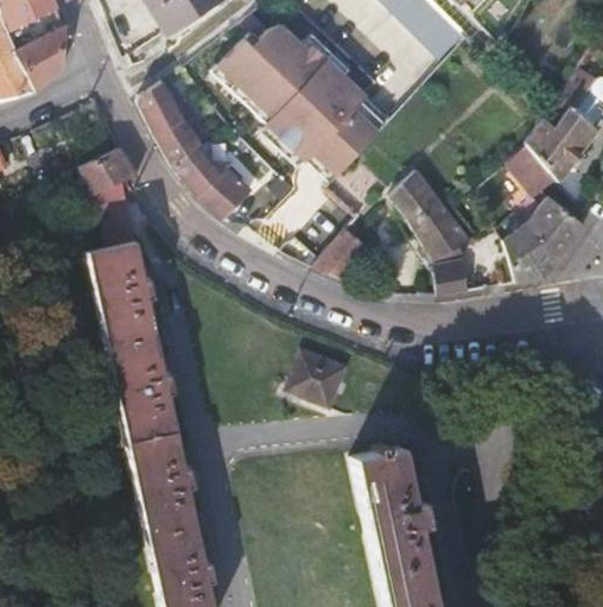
[(1,2),(16,32),(58,10),(54,0),(5,0),(1,2)]
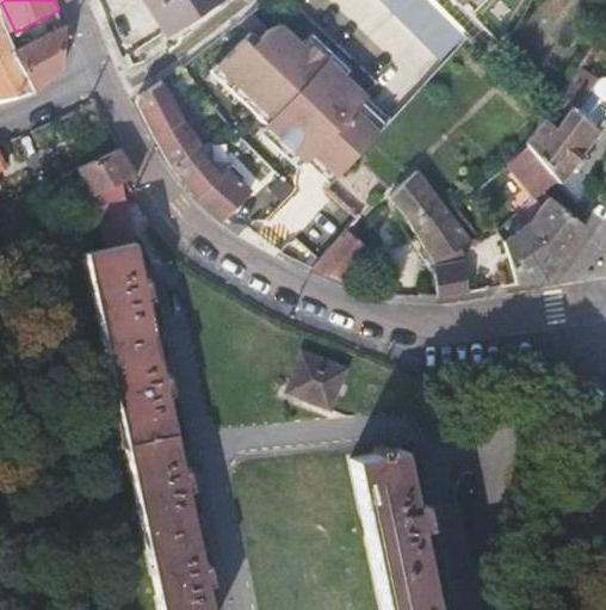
[(149,0),(172,31),(214,1),(212,0),(149,0)]
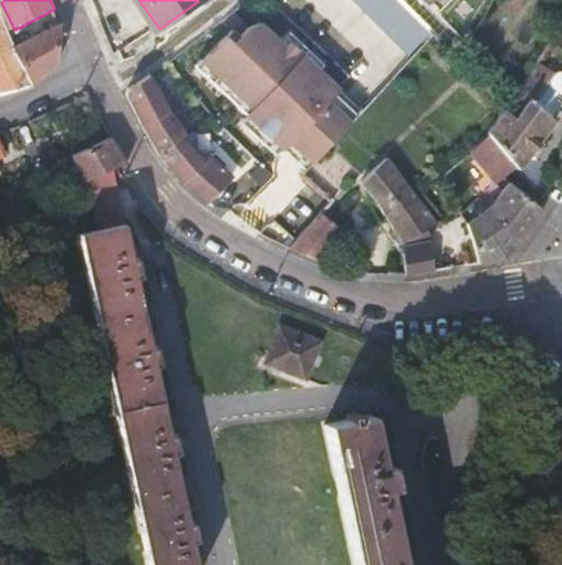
[(377,0),(368,8),(416,55),(438,33),(405,0),(377,0)]
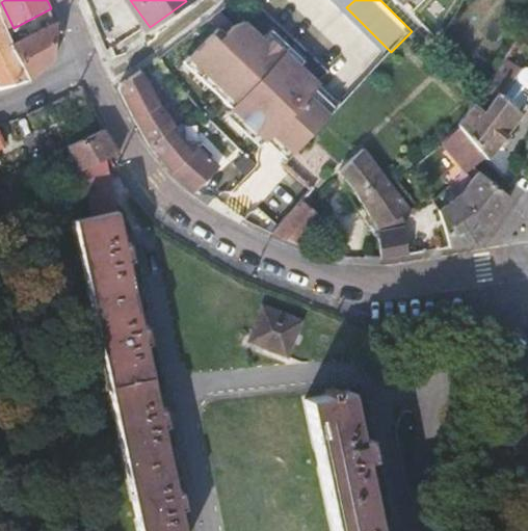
[(399,0),(404,5),(441,42),(459,11),(466,0),(399,0)]
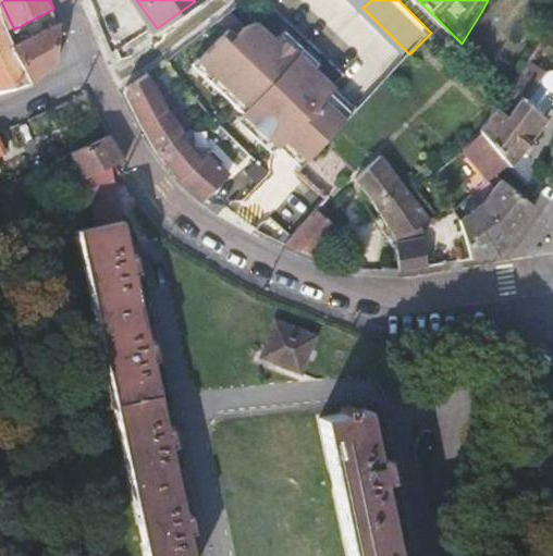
[(0,38),(12,33),(1,2),(0,2),(0,38)]
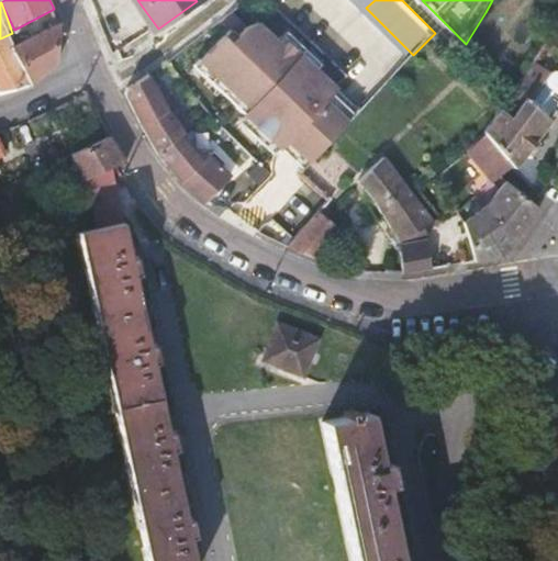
[(263,18),(252,21),(236,37),(229,30),(203,55),(252,102),(246,108),(255,118),(282,145),(289,137),(311,159),(356,112),(335,91),(341,86),(310,56),(286,32),(281,36),(263,18)]
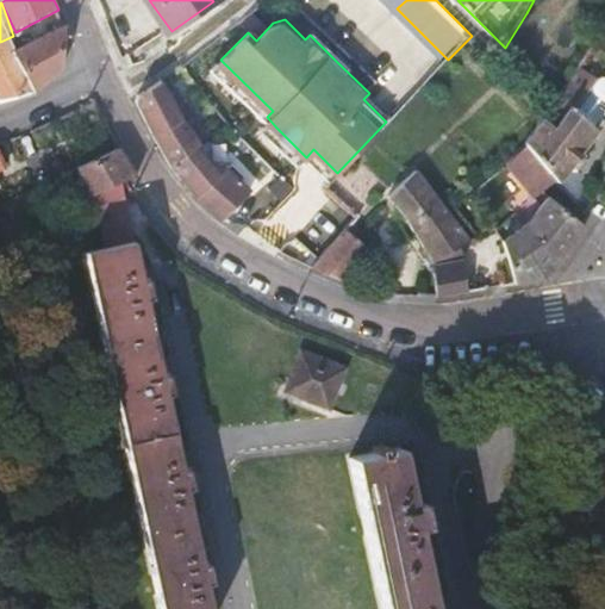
[(20,55),(37,91),(38,92),(66,69),(67,54),(69,33),(67,28),(20,55)]
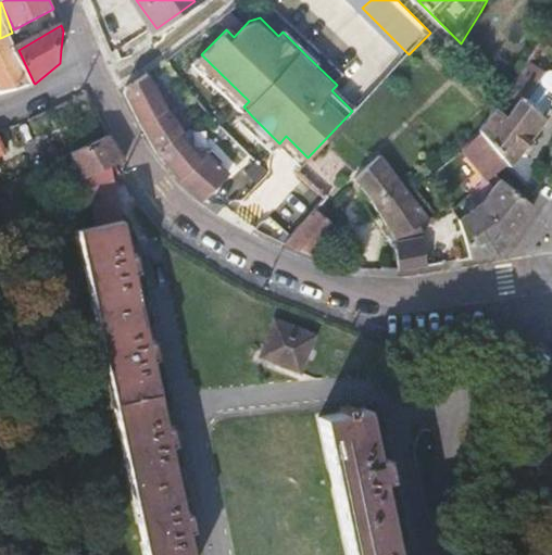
[(0,38),(0,87),(1,90),(10,91),(34,83),(19,50),(16,46),(12,33),(0,38)]
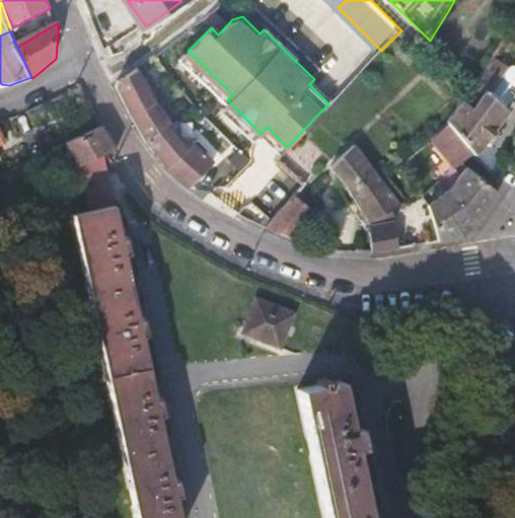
[(466,96),(448,124),(472,154),(477,159),(510,112),(506,109),(514,96),(514,68),(505,70),(491,59),(466,96)]
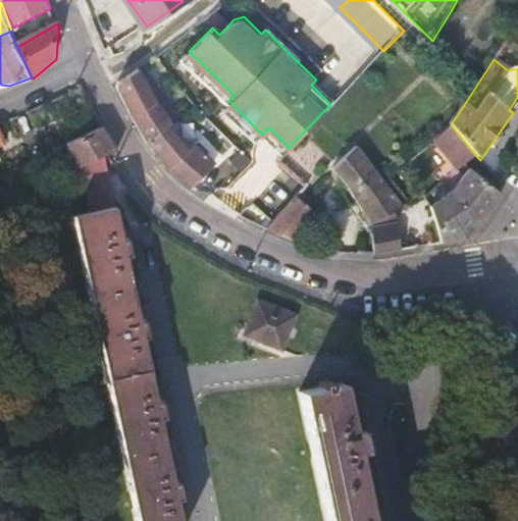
[(148,145),(165,126),(168,122),(156,101),(141,68),(140,66),(123,79),(119,85),(128,119),(136,131),(141,136),(148,145)]
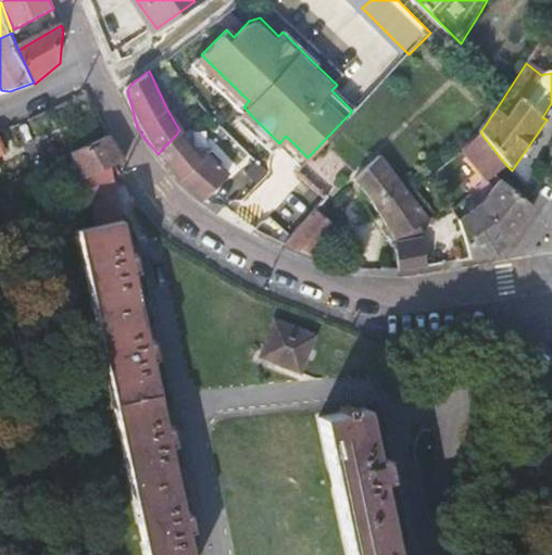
[(73,151),(88,178),(90,177),(115,166),(121,164),(127,161),(124,153),(112,131),(73,151)]
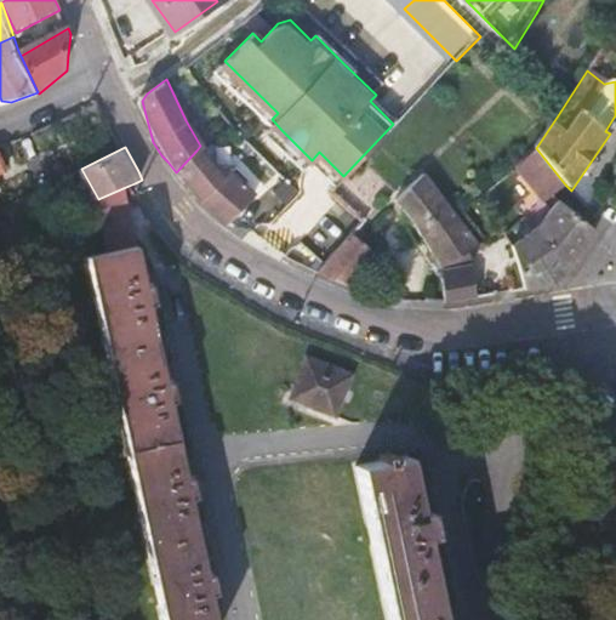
[(0,176),(12,171),(0,148),(0,176)]
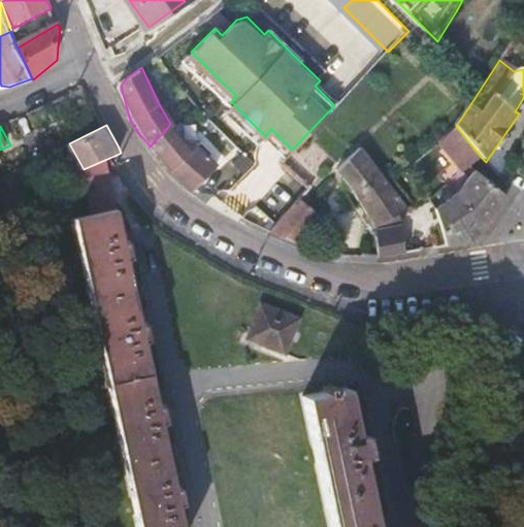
[(439,140),(463,171),(481,157),(456,126),(439,140)]
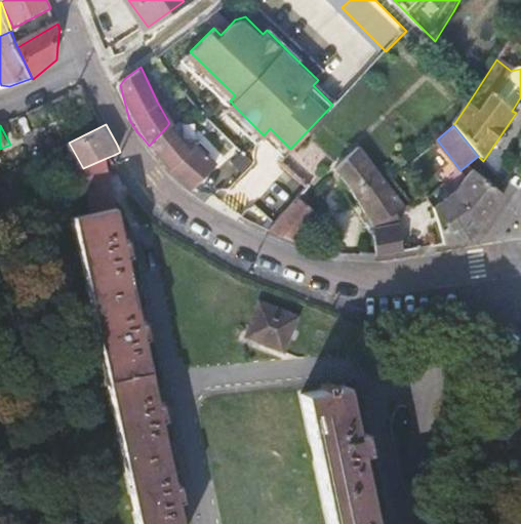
[(149,146),(171,171),(191,151),(166,127),(149,146)]
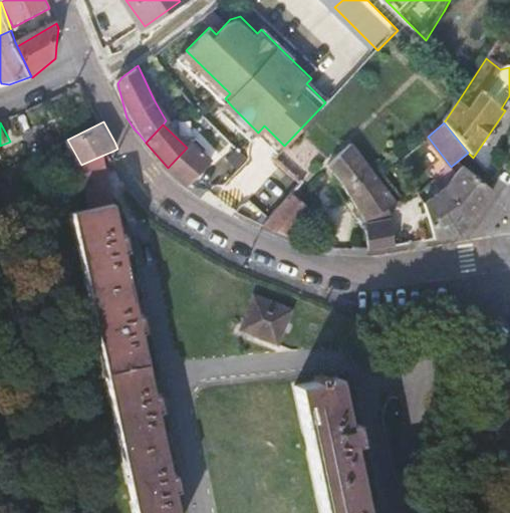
[(192,185),(213,162),(191,142),(187,148),(168,168),(190,187),(192,185)]
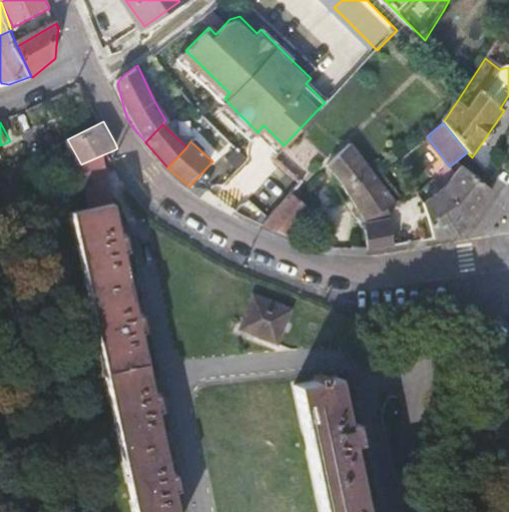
[(345,186),(365,219),(367,218),(397,204),(396,202),(352,145),(330,164),(347,184),(345,186)]
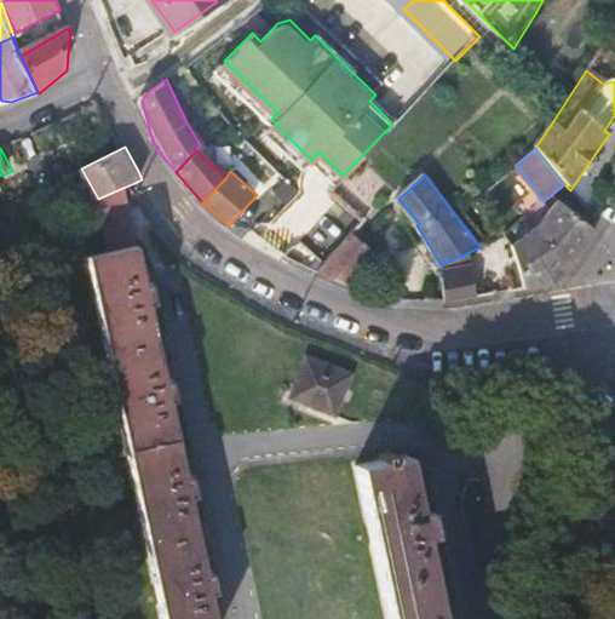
[(113,253),(93,258),(167,618),(218,618),(214,599),(220,596),(216,572),(210,574),(195,496),(200,494),(195,474),(190,475),(174,400),(180,399),(176,377),(171,378),(155,302),(161,301),(156,281),(151,282),(143,245),(128,185),(101,198),(113,253)]
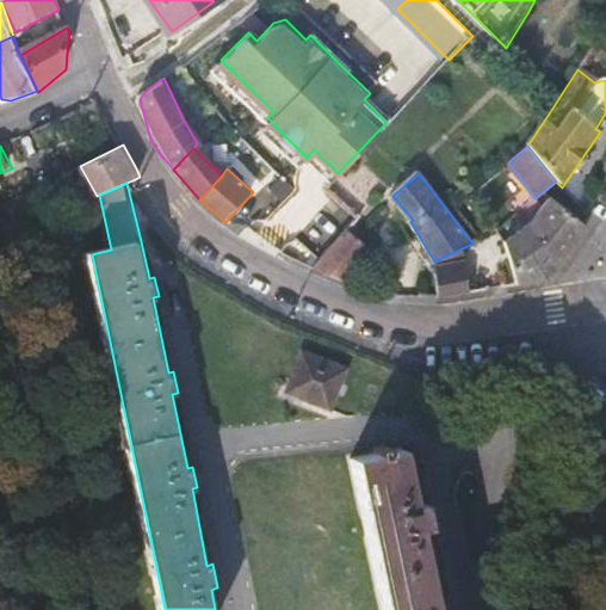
[(508,241),(520,284),(549,278),(568,256),(591,228),(552,203),(531,230),(508,241)]
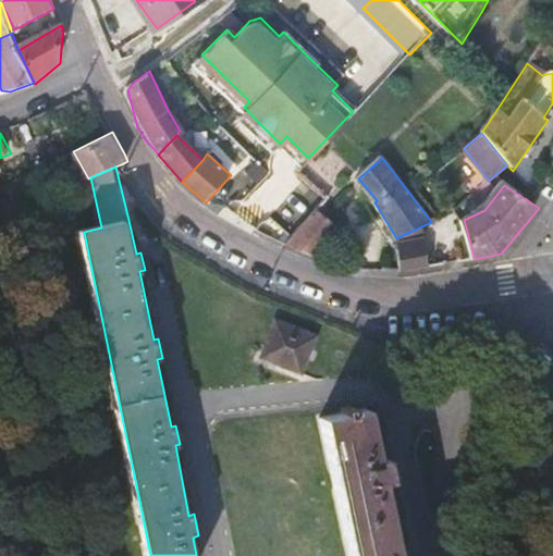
[(315,212),(289,244),(316,258),(338,230),(315,212)]
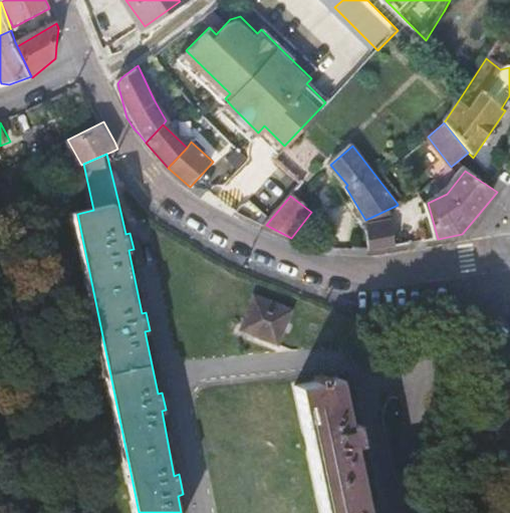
[(366,224),(370,250),(399,246),(395,220),(367,224),(366,224)]
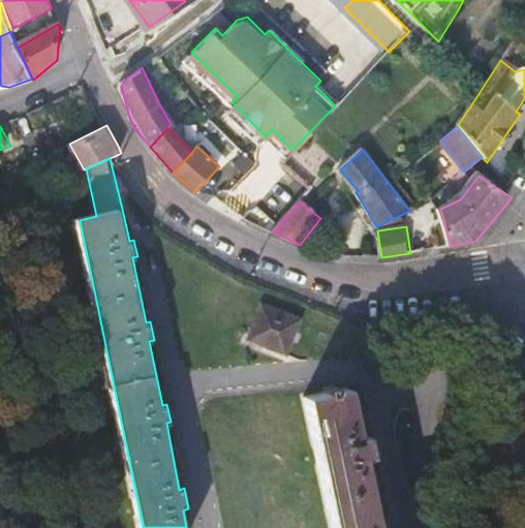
[(304,320),(266,304),(250,340),(288,355),(304,320)]
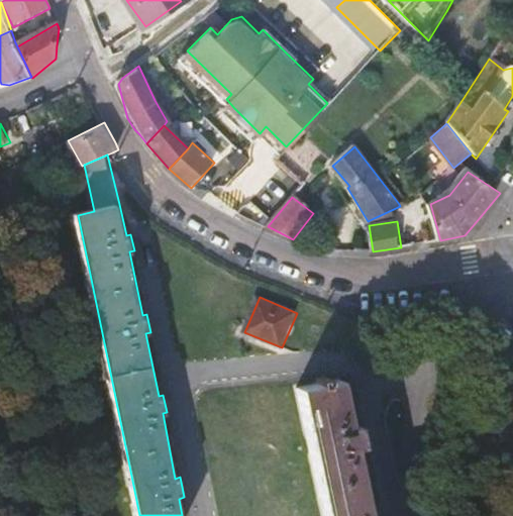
[(342,382),(301,390),(326,515),(370,515),(355,446),(364,444),(360,427),(352,428),(342,382)]
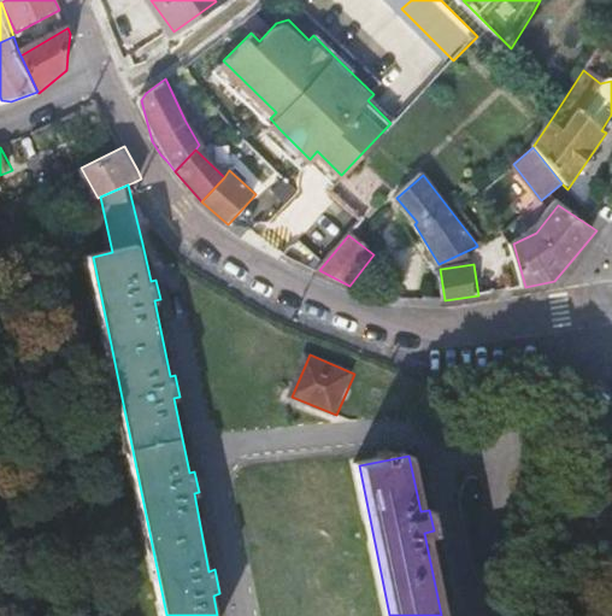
[(611,464),(600,479),(599,497),(611,498),(611,464)]
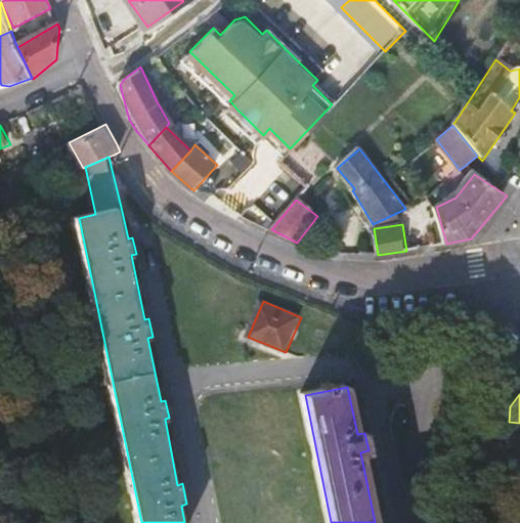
[(490,426),(489,448),(507,448),(509,426),(490,426)]
